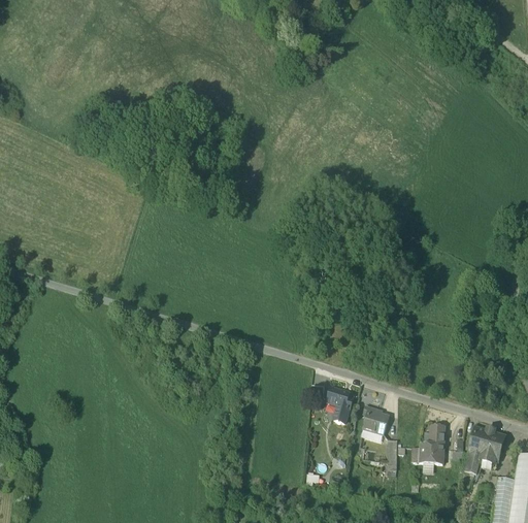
[(310,398),(323,400),(324,385),(311,383),(310,398)]
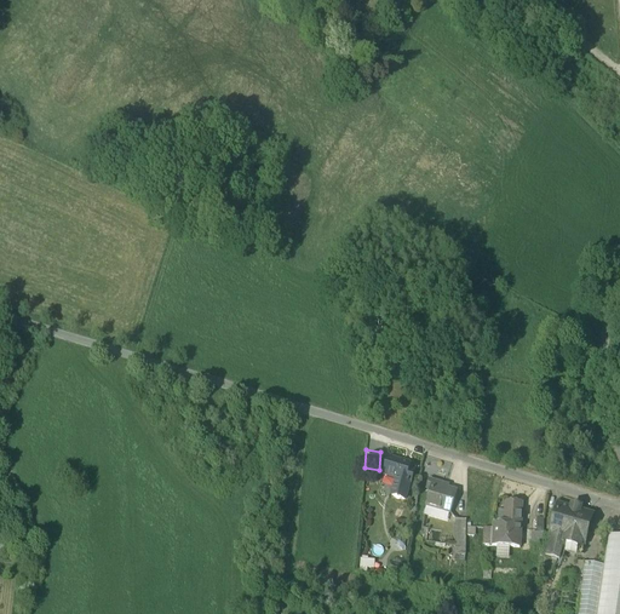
[(391,491),(405,494),(409,477),(411,477),(413,468),(408,466),(409,460),(389,454),(384,470),(396,474),(391,491)]
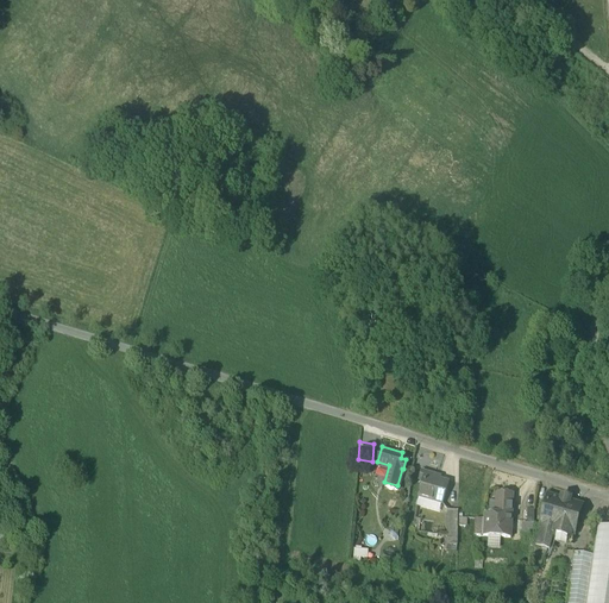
[(418,491),(443,500),(449,478),(434,473),(435,471),(421,466),(418,475),(422,477),(418,491)]
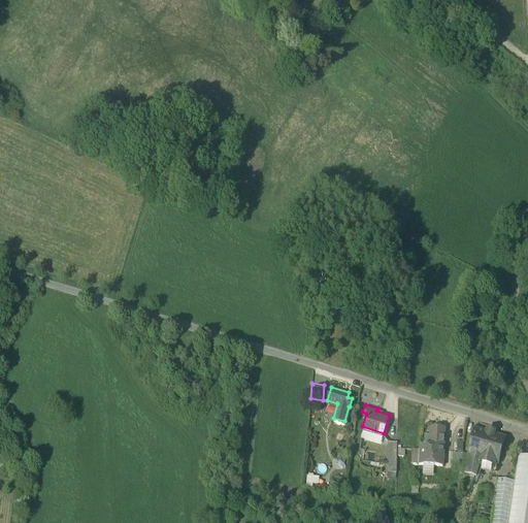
[(430,423),(430,442),(443,443),(444,424),(430,423)]
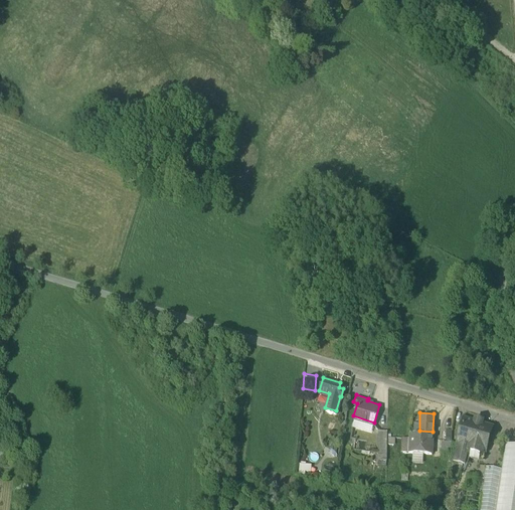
[(469,444),(485,449),(492,423),(464,415),(457,441),(469,444)]
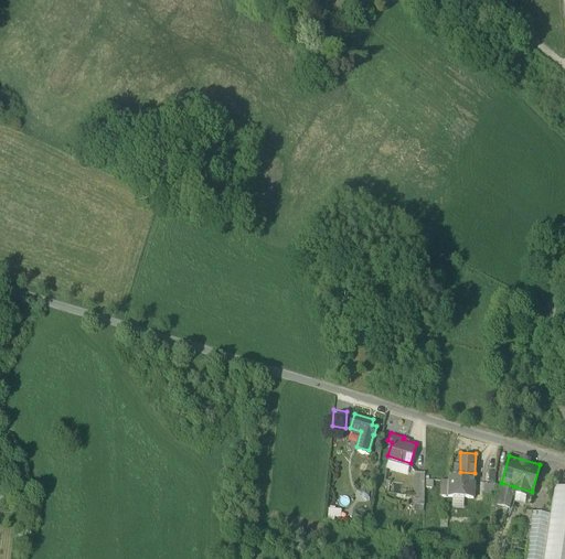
[(415,490),(424,490),(425,469),(415,469),(415,490)]
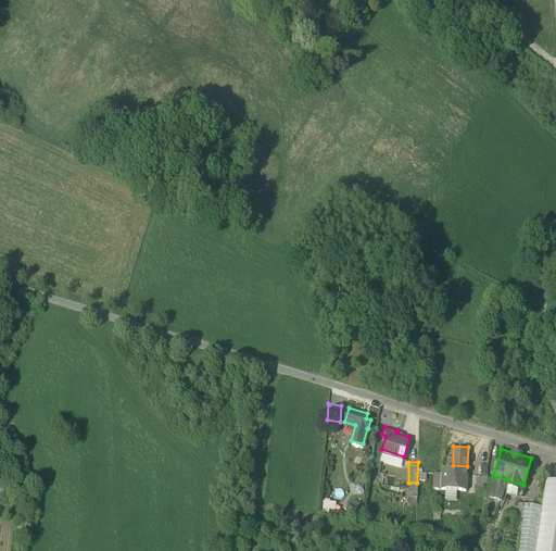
[(466,487),(467,466),(453,465),(443,465),(442,470),(442,486),(466,487)]
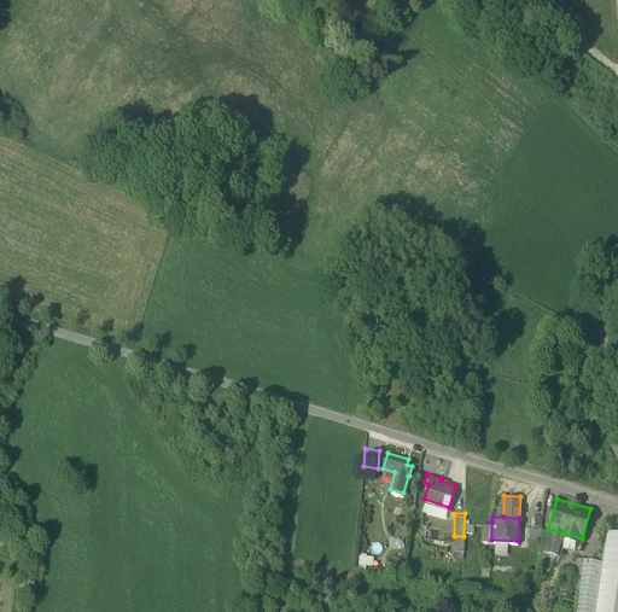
[(543,551),(558,554),(563,532),(548,529),(543,551)]
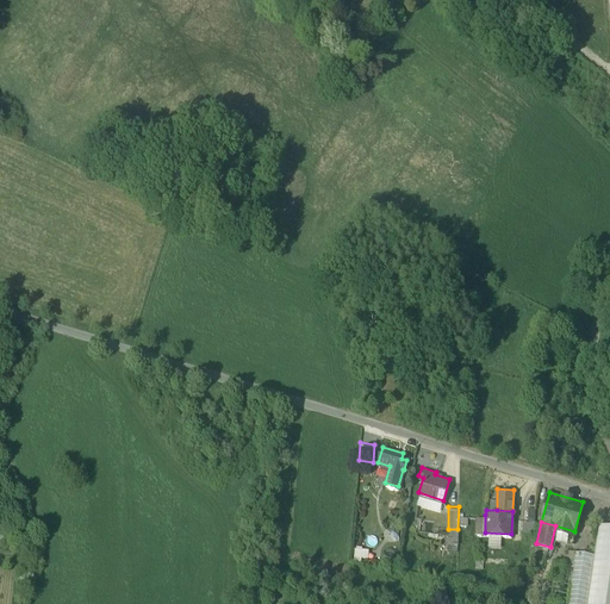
[(609,603),(609,523),(598,522),(592,561),(555,555),(547,603),(609,603)]
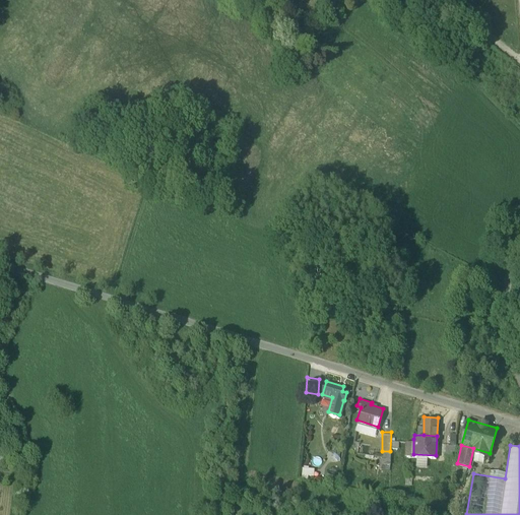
All buildings are outlined.
